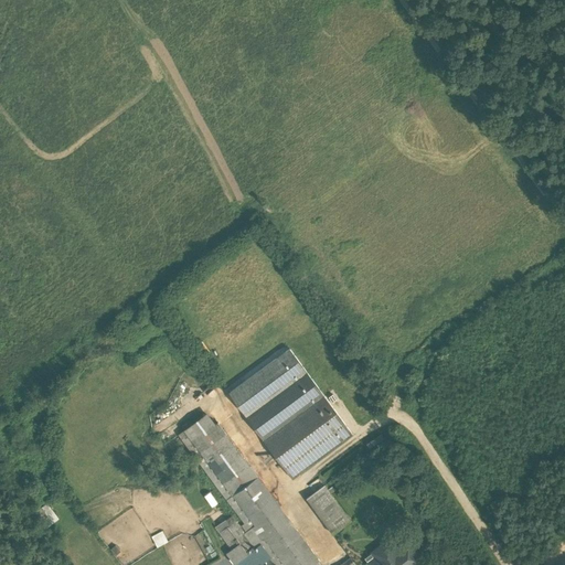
[(290,348),(230,392),(289,473),(343,434),(347,438),(353,434),(290,348)]
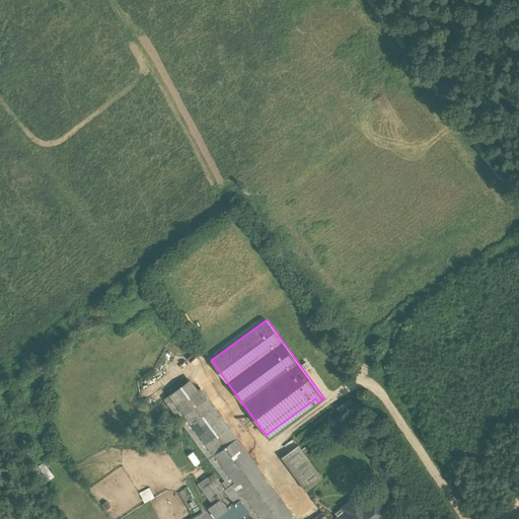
[(286,518),(293,514),(256,465),(257,464),(201,387),(197,389),(190,380),(165,398),(225,479),(247,509),(254,518),(286,518)]
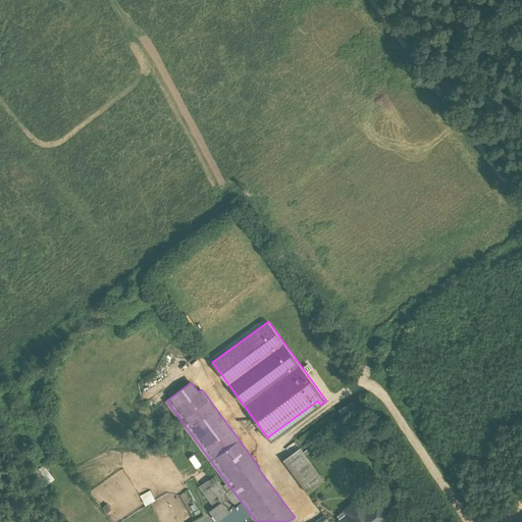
[(324,480),(300,448),(283,460),(308,492),(324,480)]
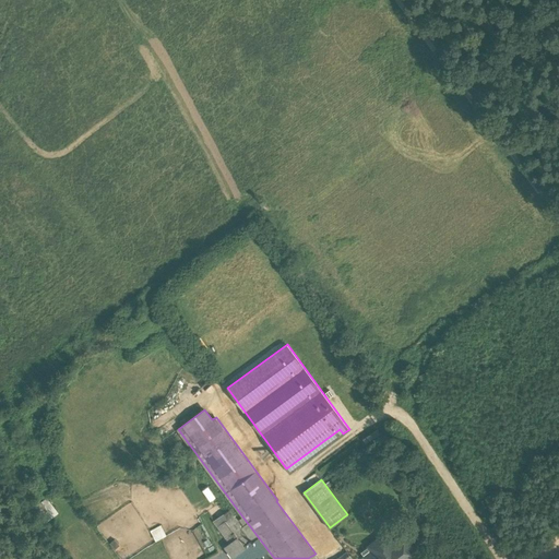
[(203,489),(210,501),(215,497),(209,486),(203,489)]
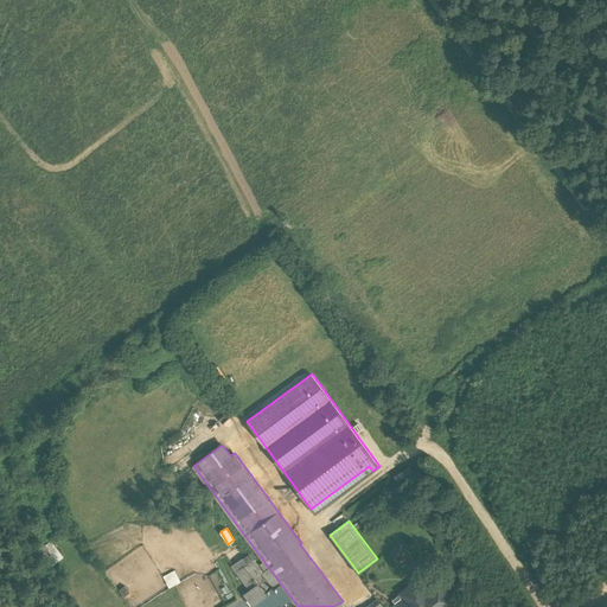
[(71,567),(50,541),(32,554),(32,555),(33,554),(53,581),(71,567)]
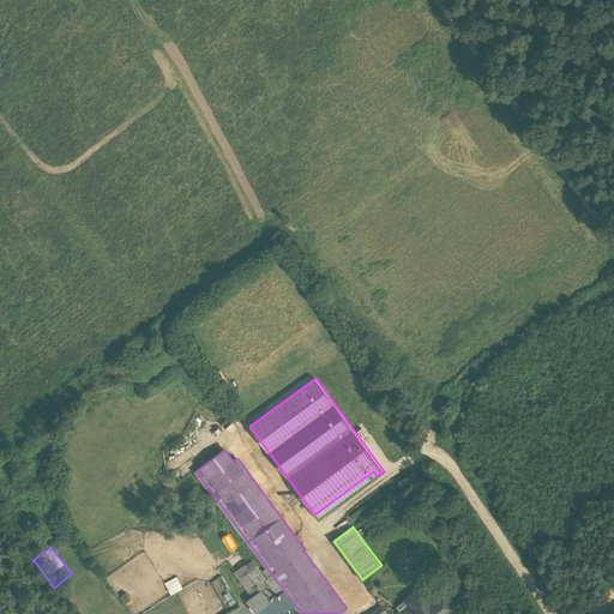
[(266,578),(252,560),(235,572),(253,596),(247,601),(257,613),(275,613),(293,602),(266,567),(264,569),(269,576),(266,578)]
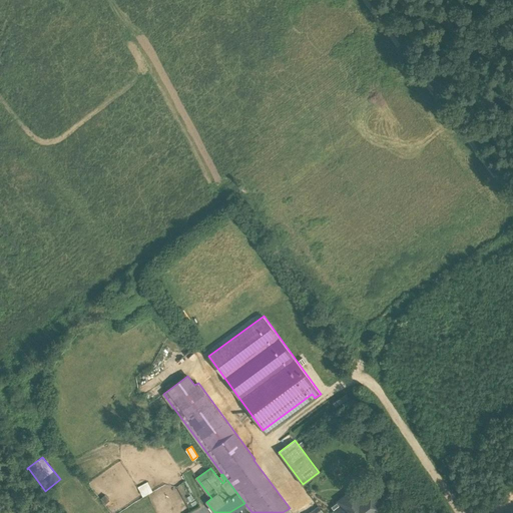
[(147,482),(139,487),(144,496),(152,491),(147,482)]
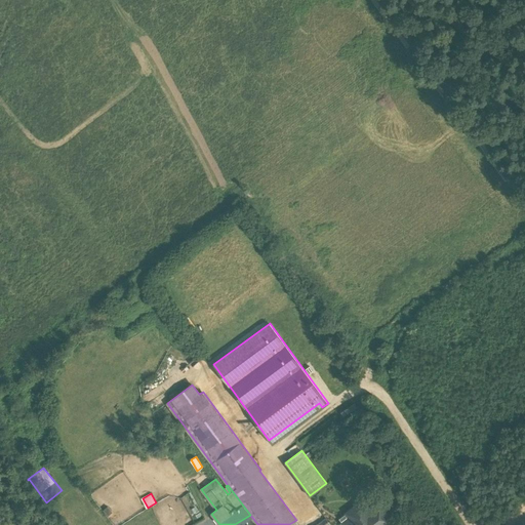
[(368,513),(362,505),(358,505),(355,507),(355,511),(350,515),(353,520),(357,524),(384,524),(391,519),(379,503),(368,513)]
